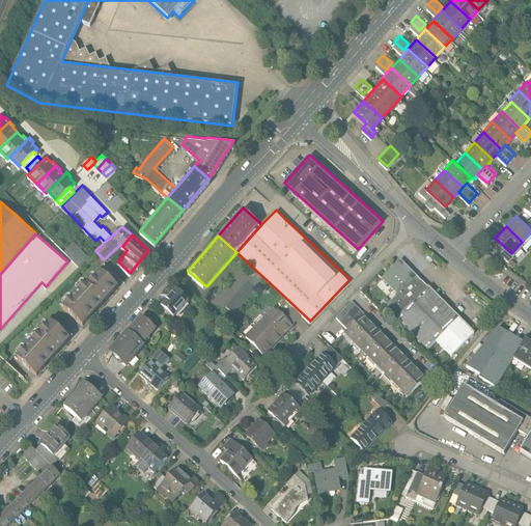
[(89,255),(74,240),(64,249),(78,264),(83,259),(84,260),(89,255)]
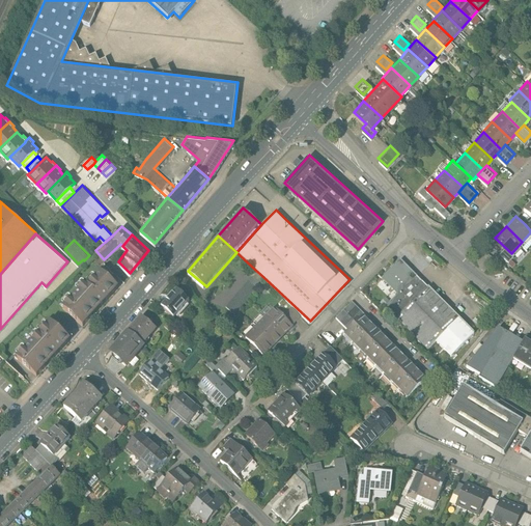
[(476,331),(400,256),(382,275),(398,292),(385,305),(429,349),(438,340),(452,355),(476,331)]
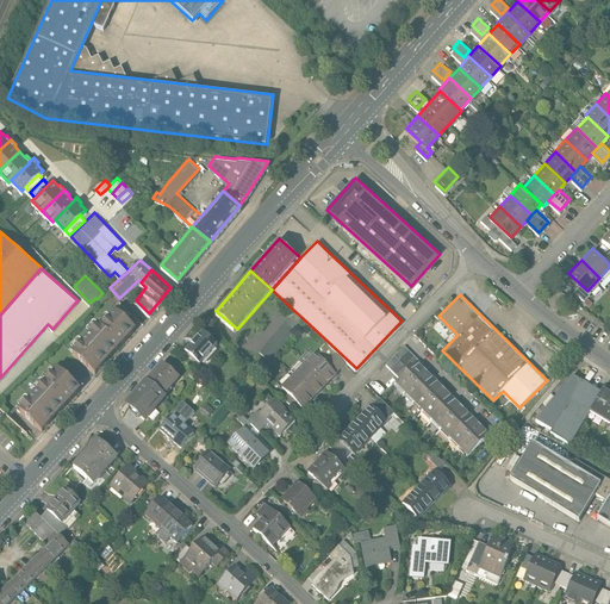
[(98,322),(91,328),(113,349),(135,327),(114,309),(100,324),(98,322)]
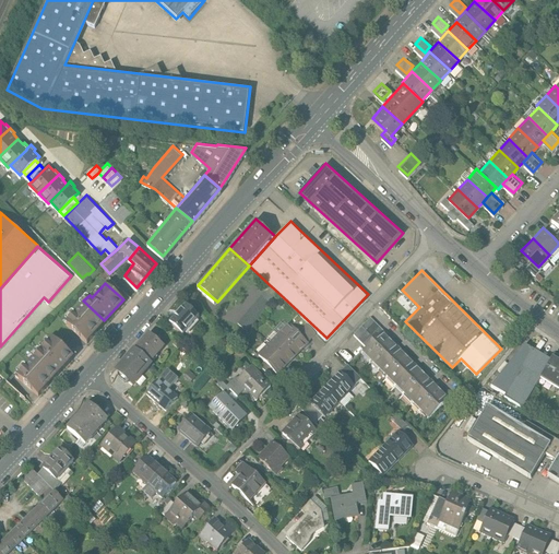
[(277,292),(268,283),(237,319),(247,328),(277,292)]
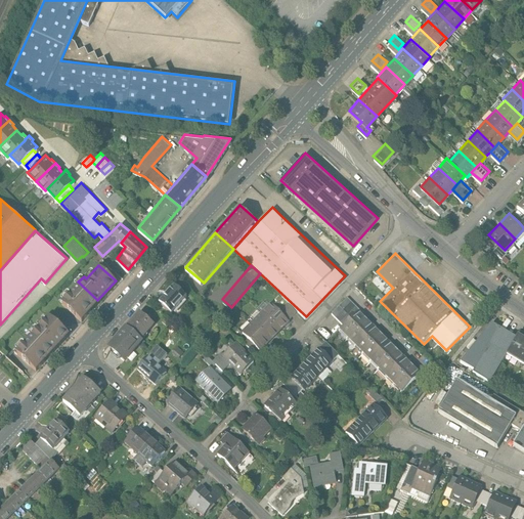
[(78,282),(62,300),(81,317),(97,300),(78,282)]
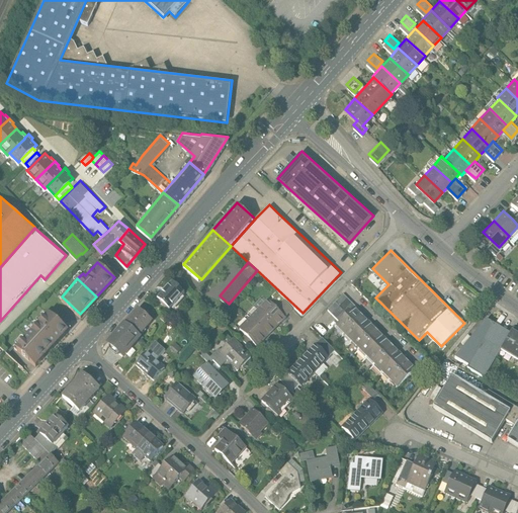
[(173,279),(156,297),(171,312),(188,293),(173,279)]
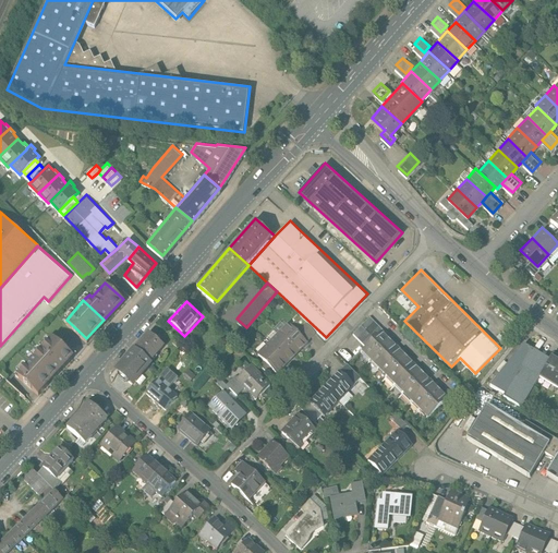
[(288,323),(278,334),(299,353),(308,341),(288,323)]
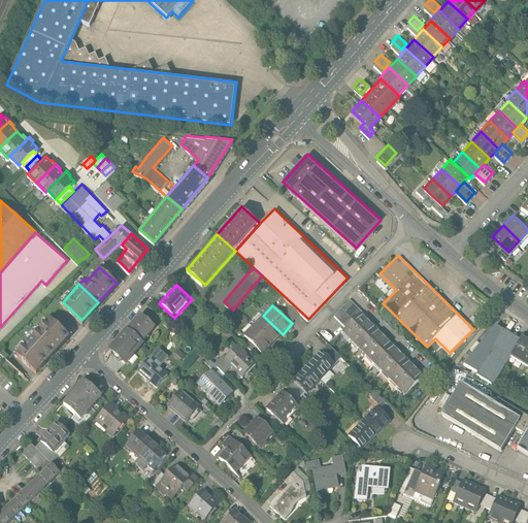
[(340,329),(348,337),(370,316),(362,307),(340,329)]
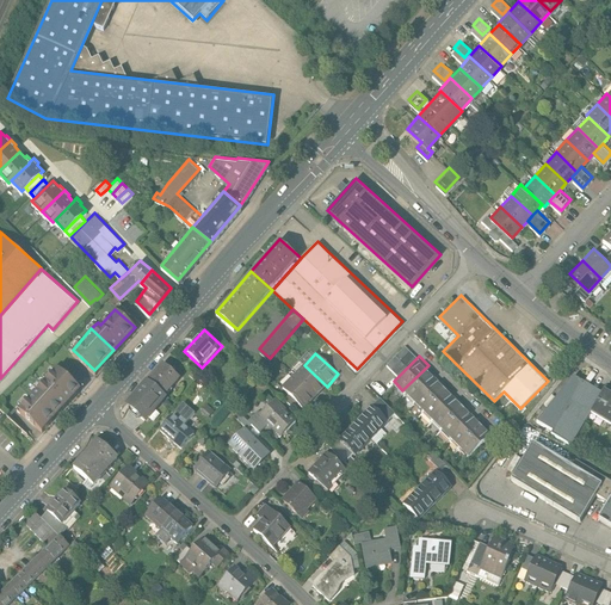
[(164,358),(146,377),(166,395),(183,375),(164,358)]
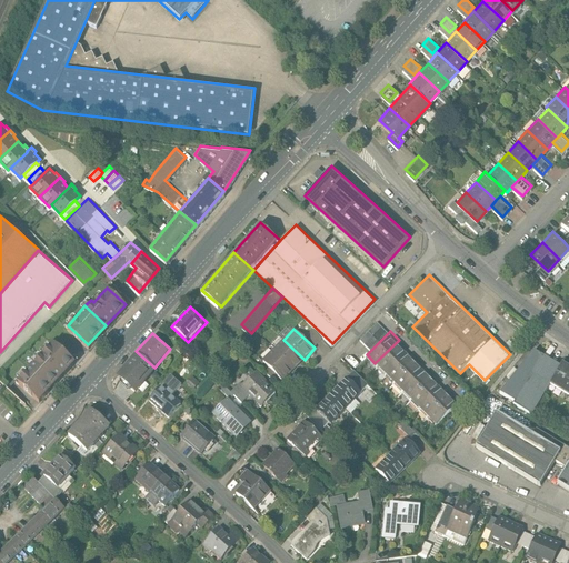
[(283,340),(272,351),(295,371),(305,360),(283,340)]
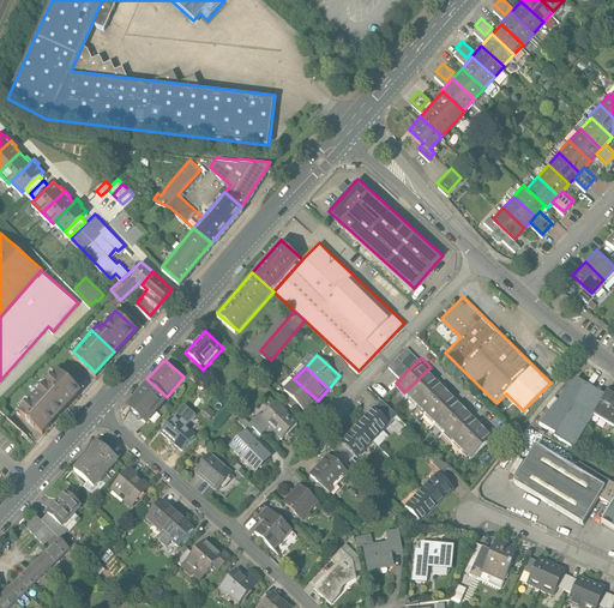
[(404,392),(414,402),(439,377),(431,367),(404,392)]
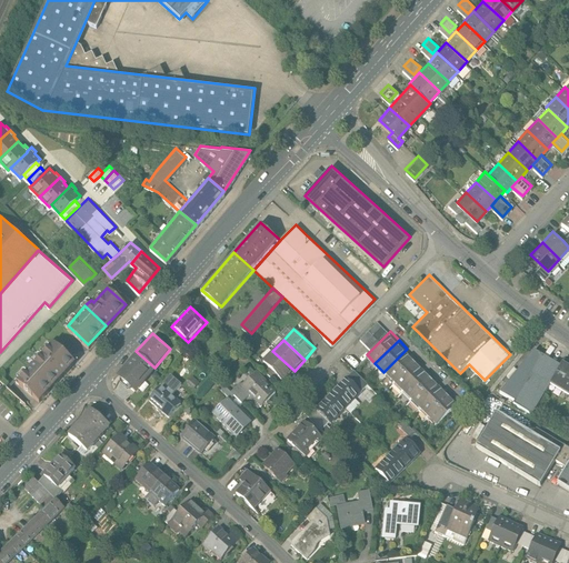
[(73,360),(52,341),(35,360),(56,379),(73,360)]
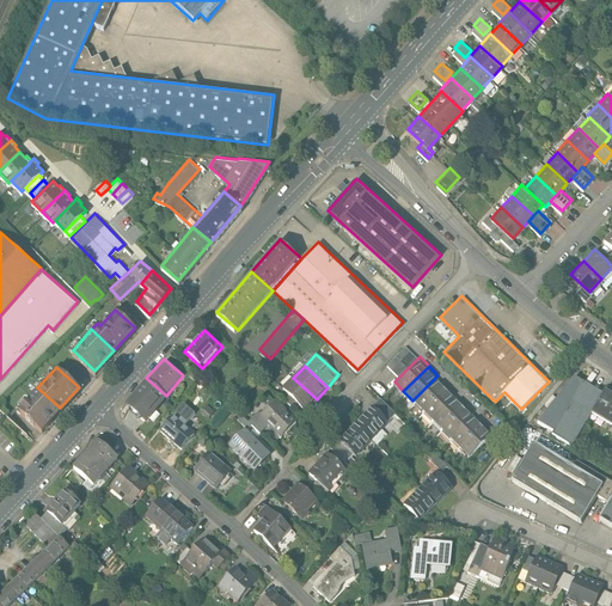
[(592,412),(604,391),(575,374),(539,421),(575,444),(592,412)]
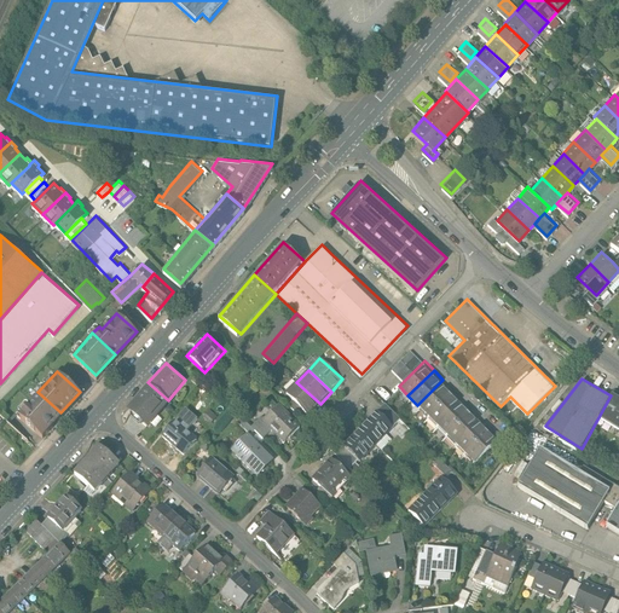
[(417,405),(427,414),(452,388),(443,380),(417,405)]
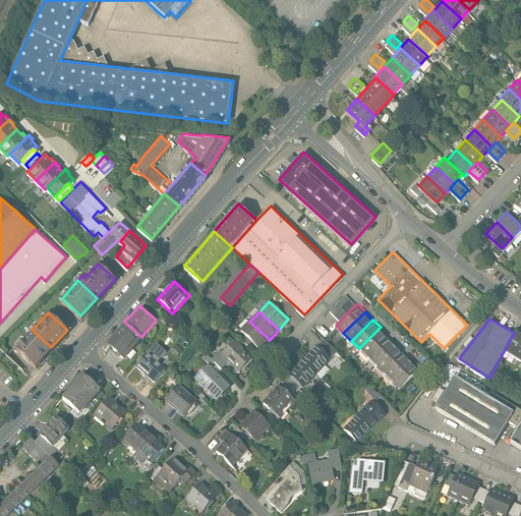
[(124,322),(105,344),(124,360),(143,339),(141,337),(124,322)]
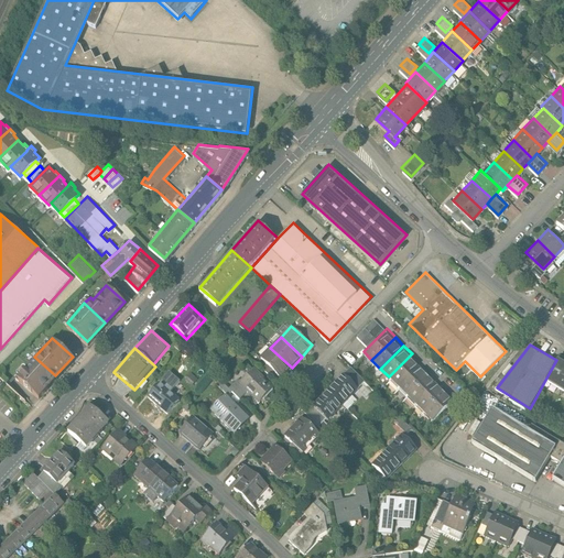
[(270,348),(260,359),(282,379),(292,368),(270,348)]
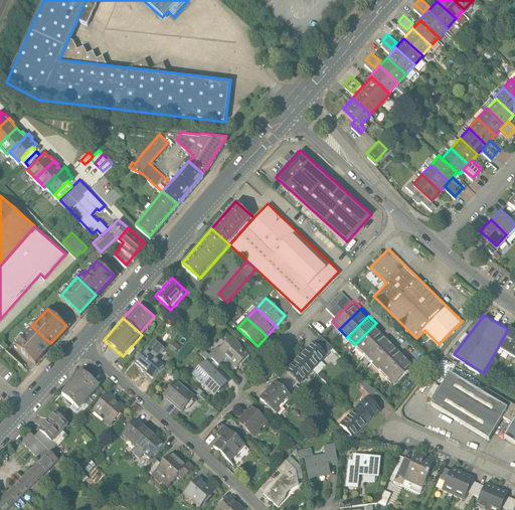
[(355,344),(363,352),(384,331),(376,323),(355,344)]
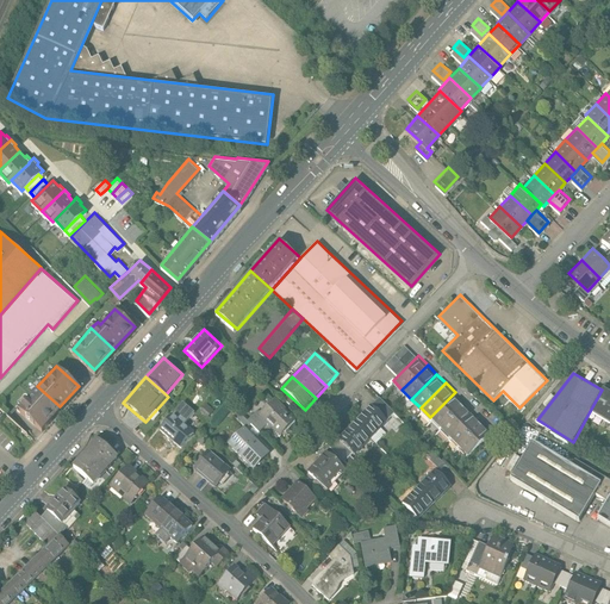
[(60,406),(37,386),(19,406),(42,427),(60,406)]
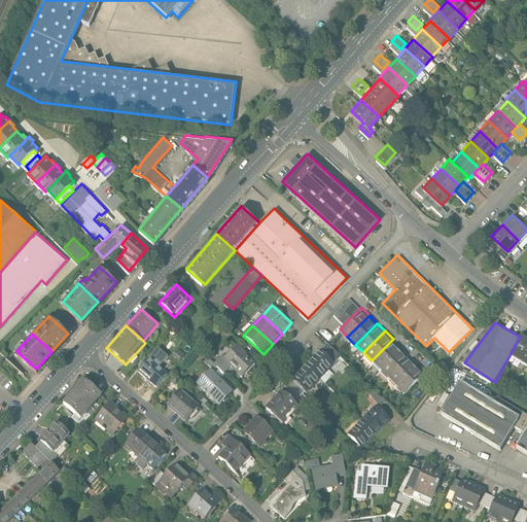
[(526,336),(522,334),(520,337),(510,355),(526,366),(526,336)]
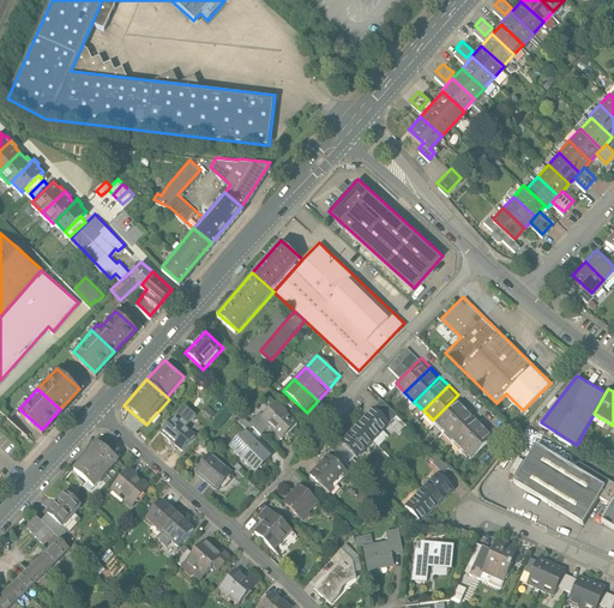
[(433,420),(443,429),(468,404),(458,395),(433,420)]
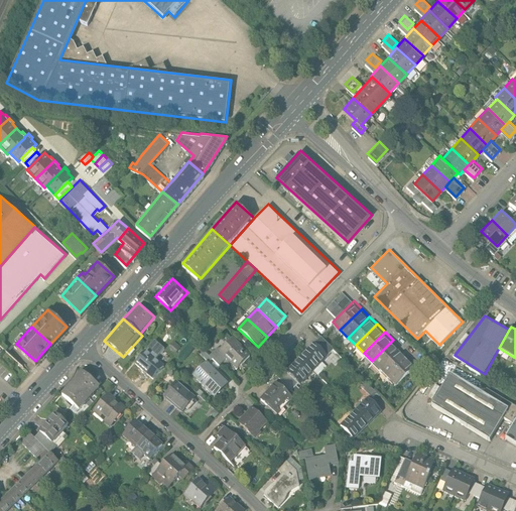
[(231,337),(219,349),(238,367),(250,355),(231,337)]
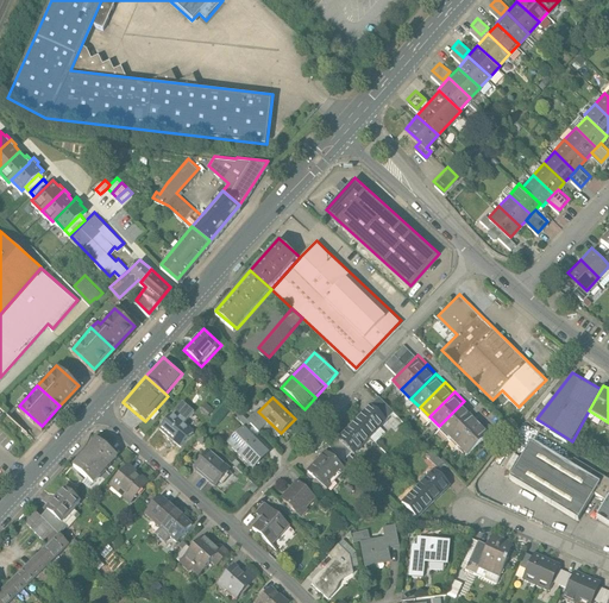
[(439,426),(447,435),(472,410),(464,401),(439,426)]
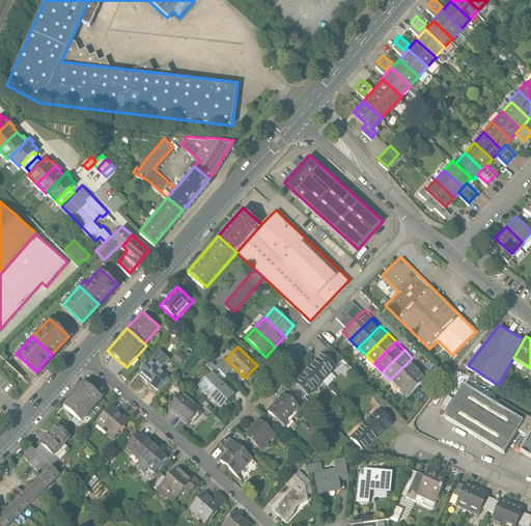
[(323,379),(337,364),(323,351),(309,365),(323,379)]
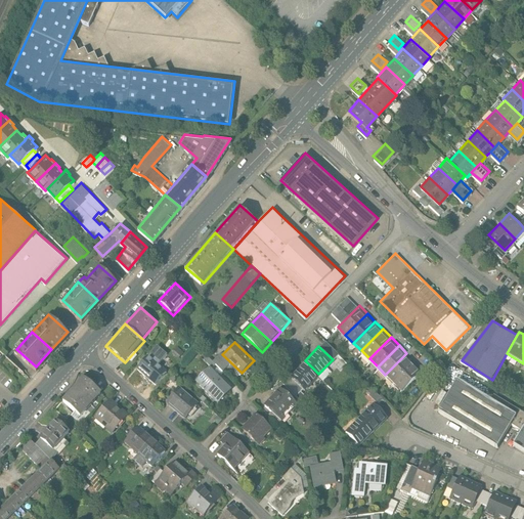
[(150,350),(135,368),(150,380),(165,362),(150,350)]
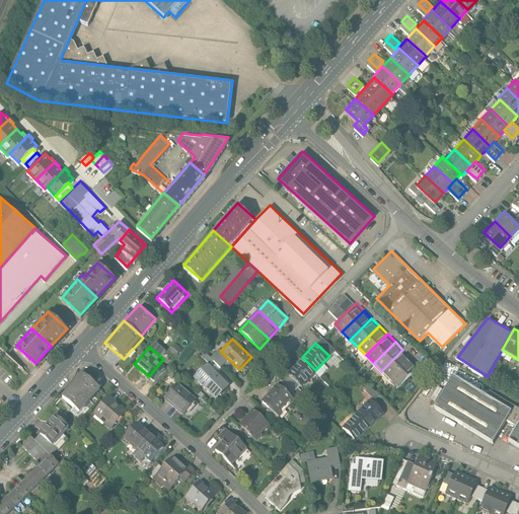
[(328,352),(340,362),(344,357),(334,347),(328,352)]
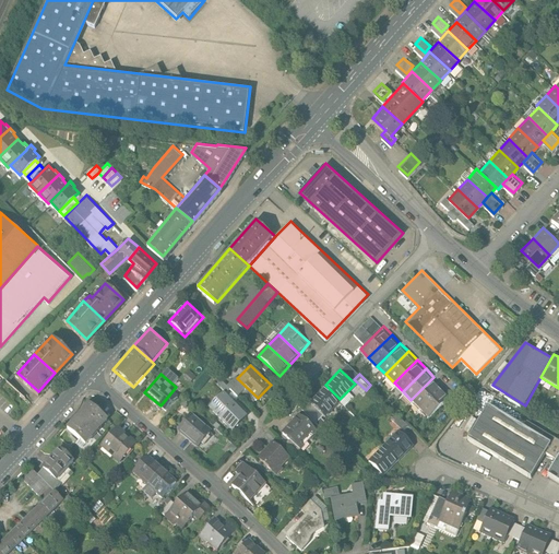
[(411,400),(419,409),(442,386),(433,377),(411,400)]
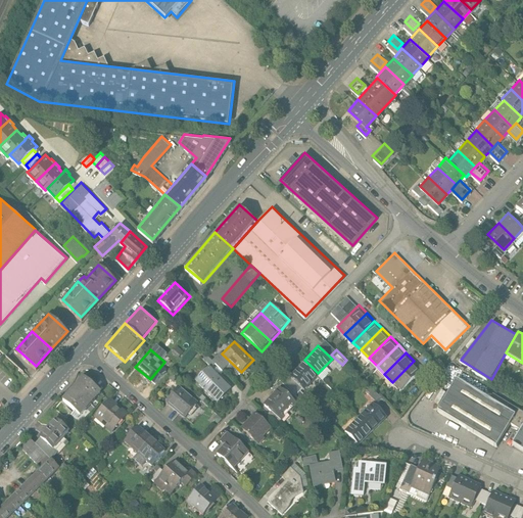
[(304,387),(318,373),(304,360),(290,374),(304,387)]
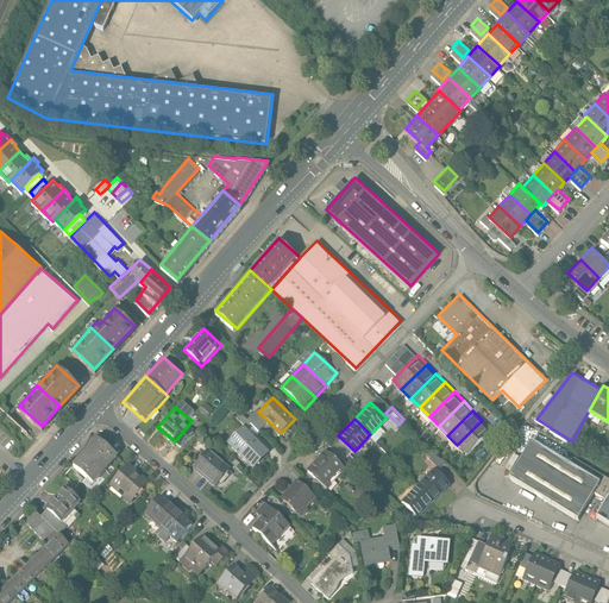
[(457,445),(466,453),(491,428),(482,420),(457,445)]
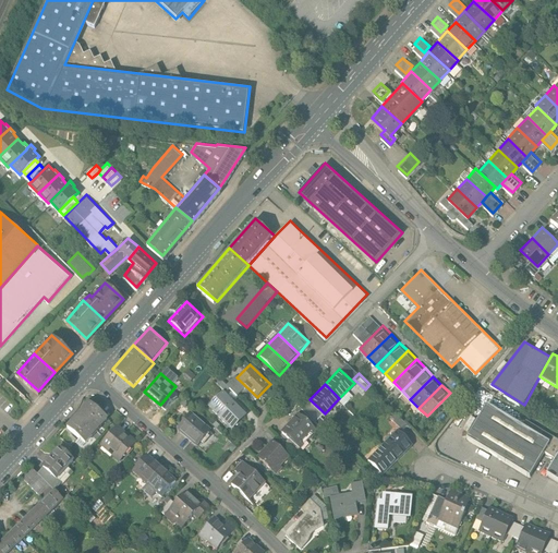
[(226,388),(209,406),(230,424),(246,407),(226,388)]
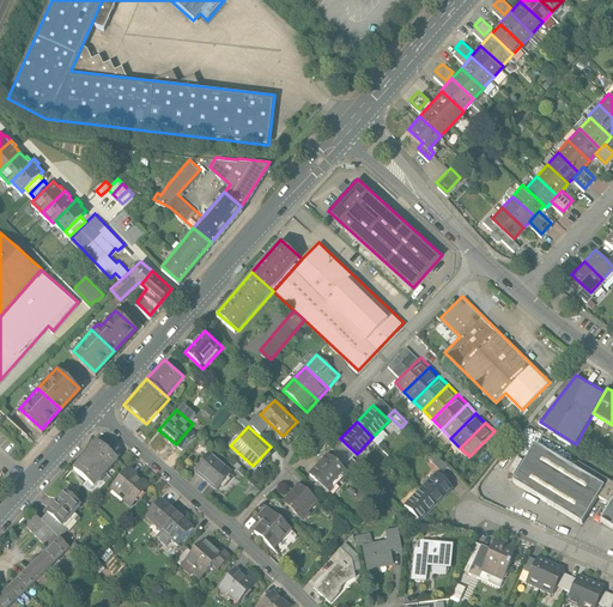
[(122,461),(98,439),(72,468),(96,490),(122,461)]
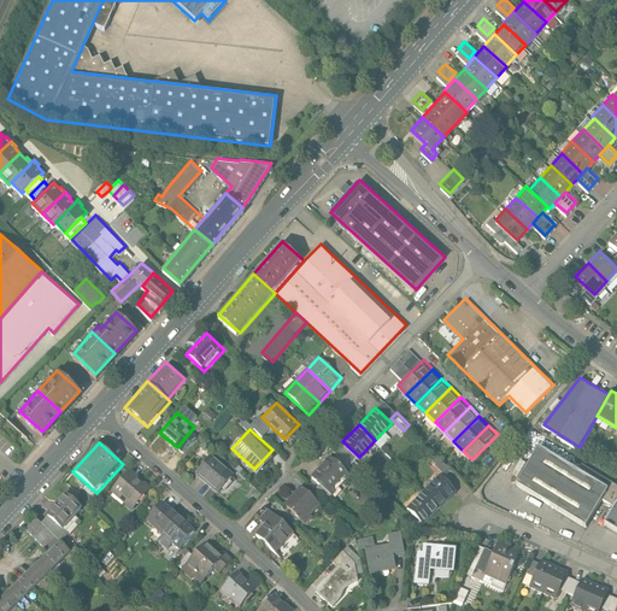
[(610,487),(540,446),(518,483),(588,524),(610,487)]
